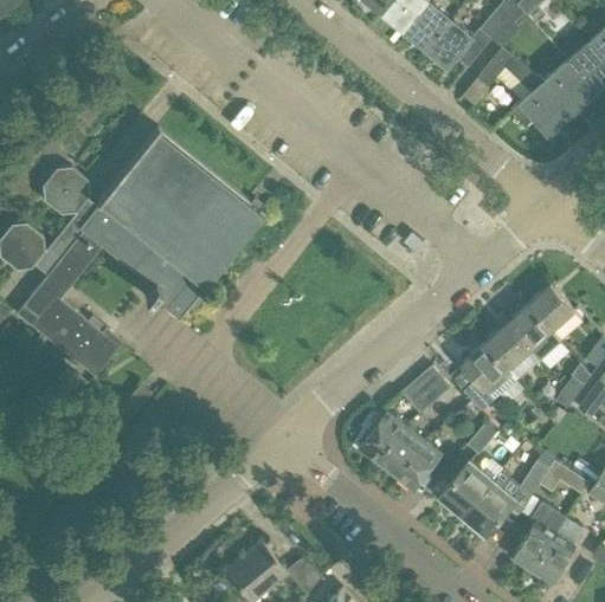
[(0,12),(17,0),(0,0),(0,12)]
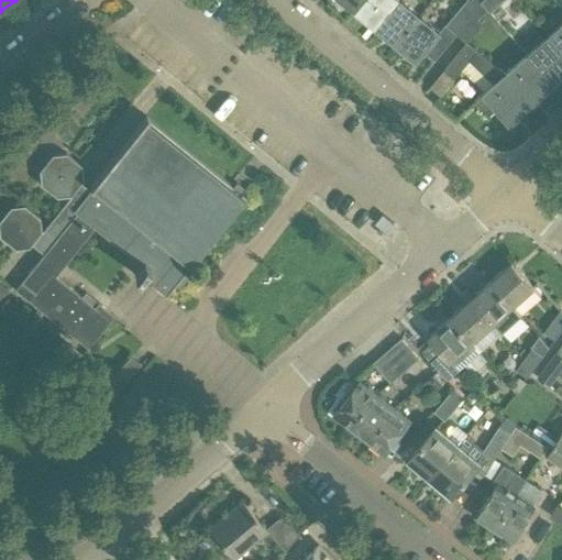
[(340,0),(355,13),(365,0),(340,0)]
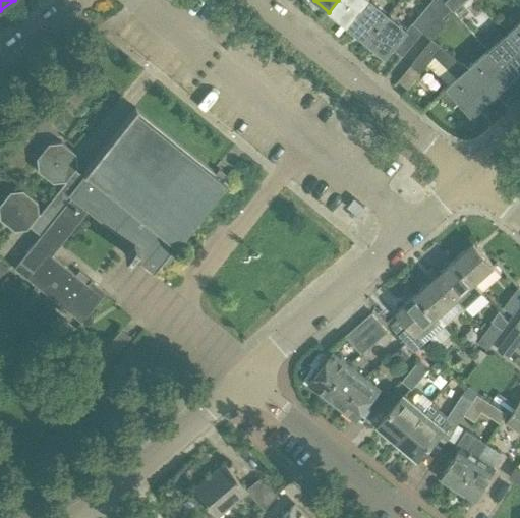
[(338,0),(329,12),(348,27),(369,1),(367,0),(338,0)]
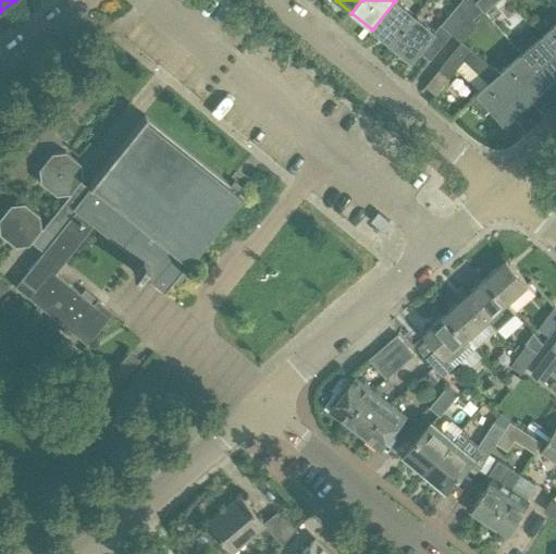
[(457,9),(441,28),(451,36),(451,37),(457,29),(467,17),(465,14),(474,5),(480,1),(478,0),(462,0),(461,2),(462,3),(457,9)]
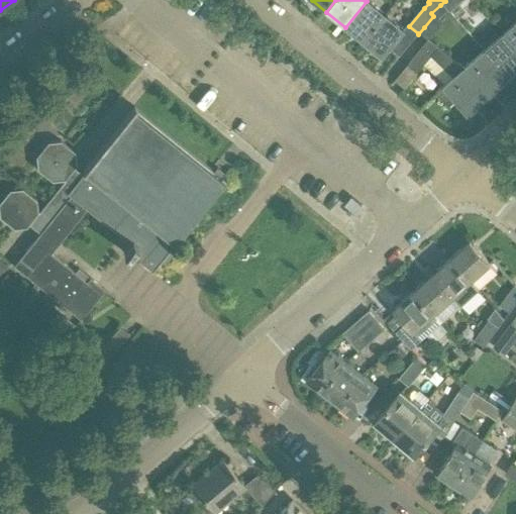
[(461,0),(445,0),(445,1),(440,5),(447,13),(461,0)]
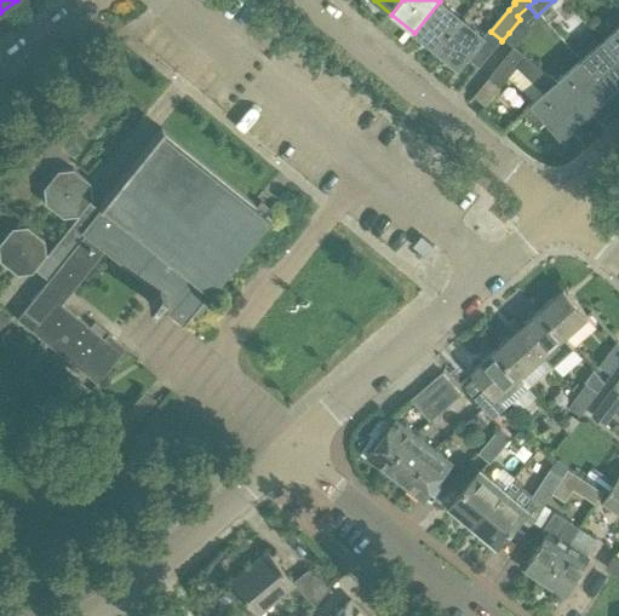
[(462,19),(440,1),(414,33),(436,51),(462,19)]
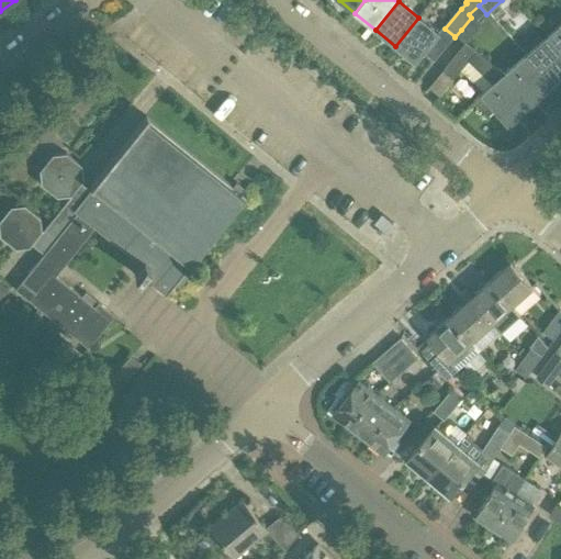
[(486,14),(479,6),(469,14),(471,18),(461,30),(455,37),(466,45),(482,26),(478,22),(486,14)]
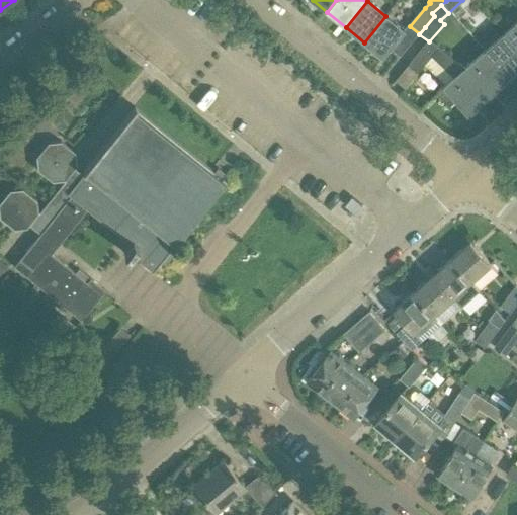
[(383,58),(390,50),(399,58),(419,33),(410,26),(409,25),(404,31),(385,16),(364,43),(383,58)]
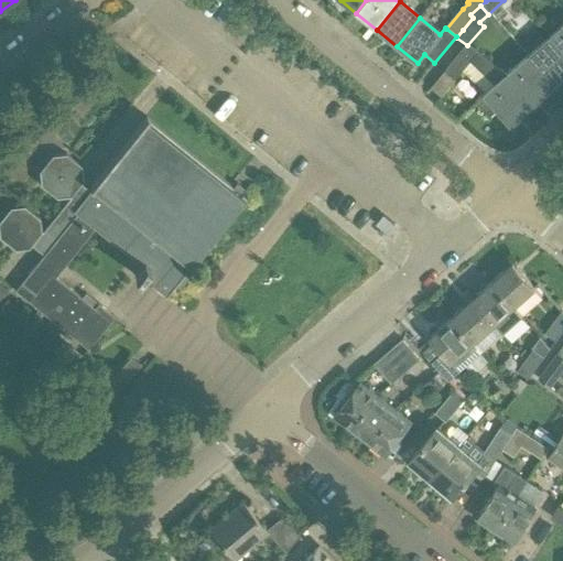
[(562,24),(548,38),(562,55),(562,24)]
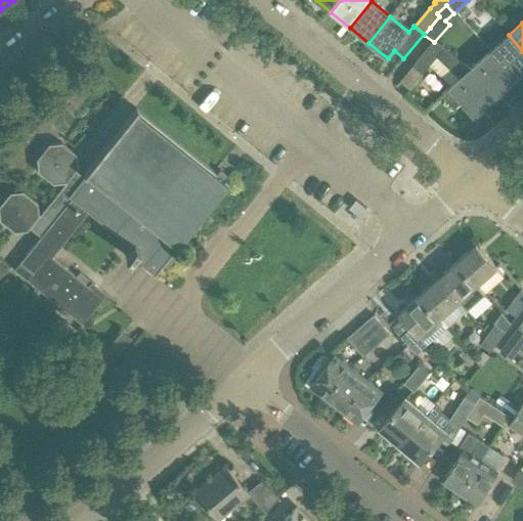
[(522,51),(509,35),(488,52),(514,82),(522,74),(522,51)]
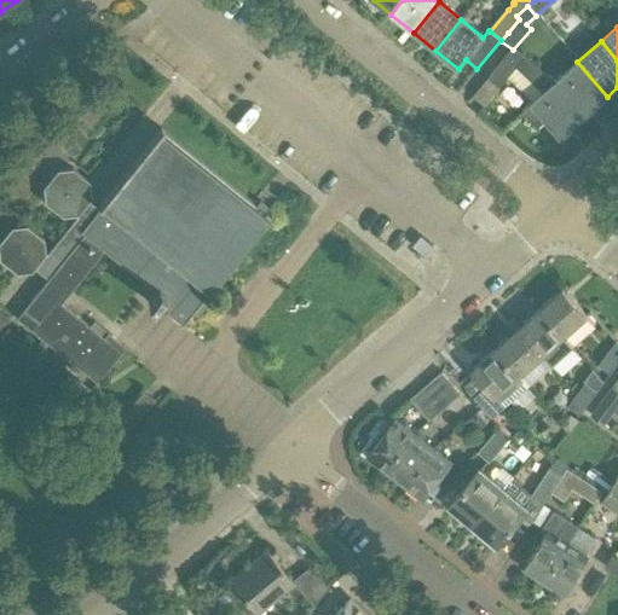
[(487,80),(497,88),(507,77),(532,102),(520,111),(537,131),(544,123),(558,139),(583,117),(554,83),(521,59),(512,51),(487,80)]
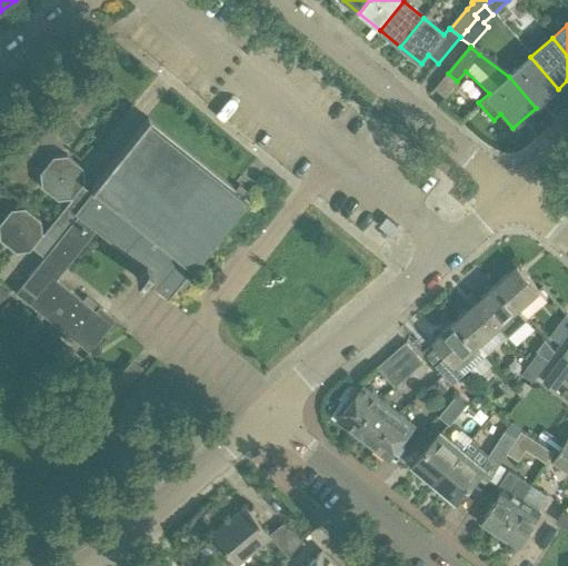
[(558,89),(530,57),(509,77),(536,108),(558,89)]
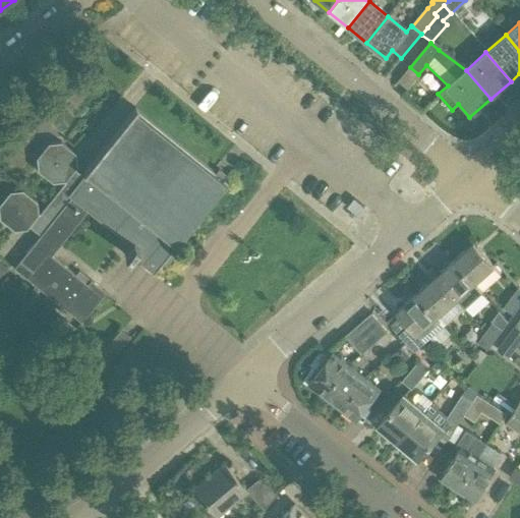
[(31,282),(50,257),(89,210),(132,244),(125,253),(154,276),(227,183),(134,110),(82,175),(85,177),(82,179),(74,173),(76,169),(75,157),(59,144),(47,145),(35,160),(37,172),(51,184),(62,182),(63,183),(39,216),(38,215),(36,204),(21,191),(9,192),(0,203),(0,222),(12,232),(25,231),(27,228),(39,237),(13,269),(31,282)]
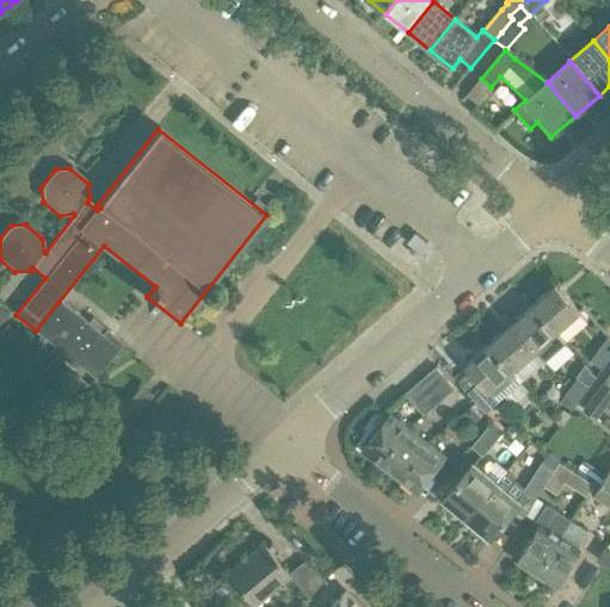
[(425,245),(414,236),(406,246),(417,254),(421,248),(425,245)]
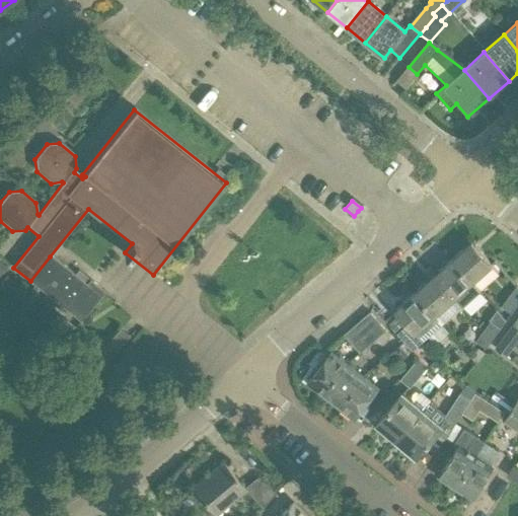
[(452,262),(472,284),(491,267),(471,245),(452,262)]
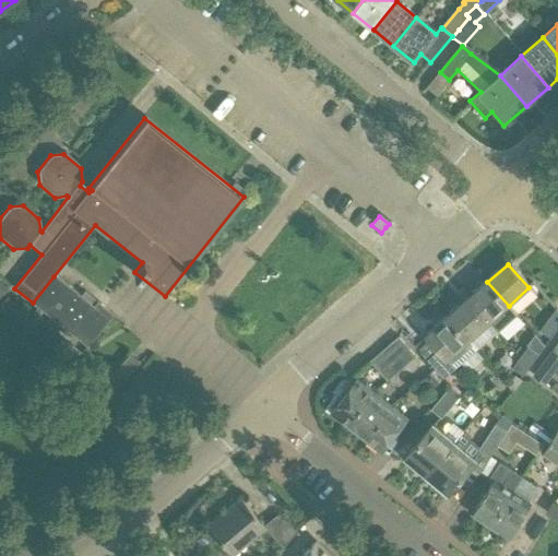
[(54,276),(33,304),(88,347),(114,316),(83,292),(80,296),(54,276)]
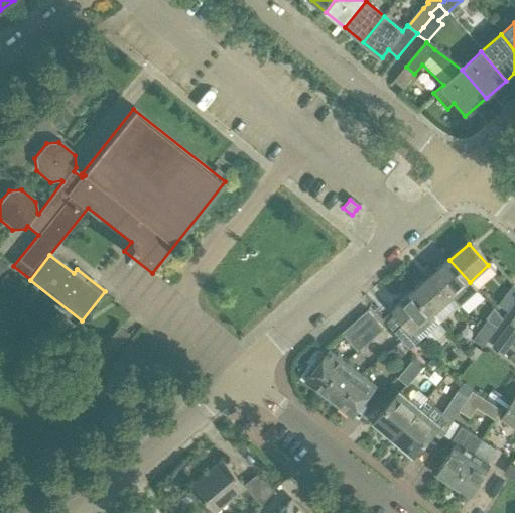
[(459,306),(477,290),(470,282),(449,260),(431,276),(459,306)]
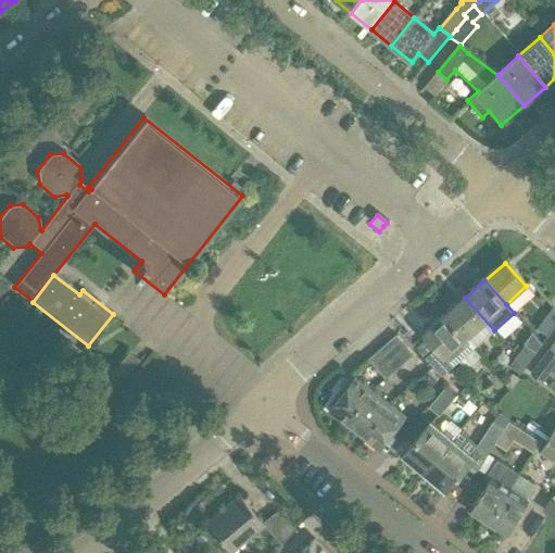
[(445,316),(475,349),(494,330),(465,298),(445,316)]
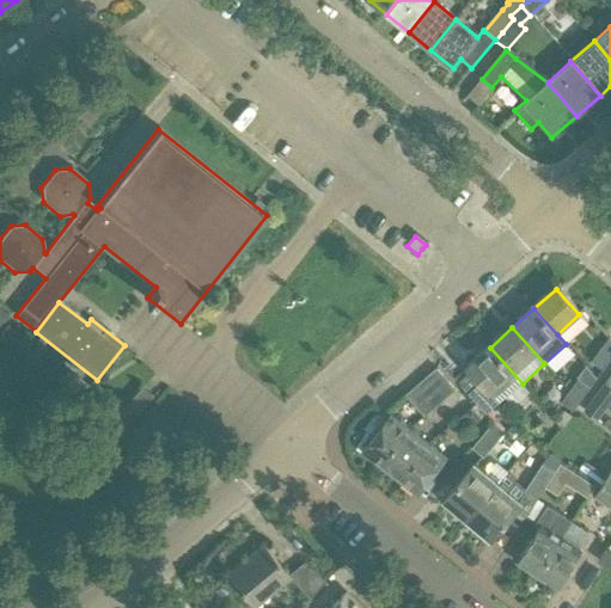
[(610,342),(609,341),(592,364),(603,373),(610,362),(610,342)]
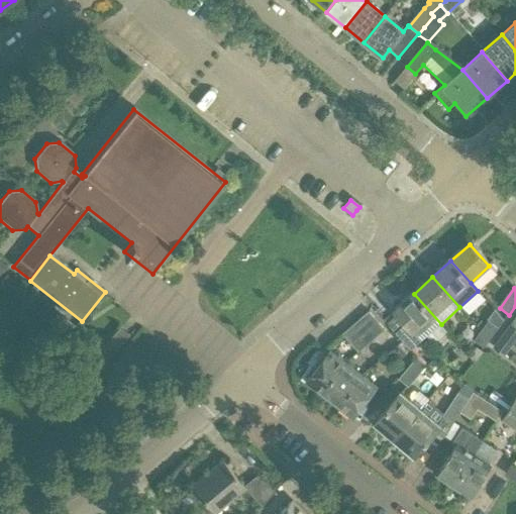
[(441,325),(441,324),(414,294),(395,311),(407,325),(396,334),(411,351),(441,325)]
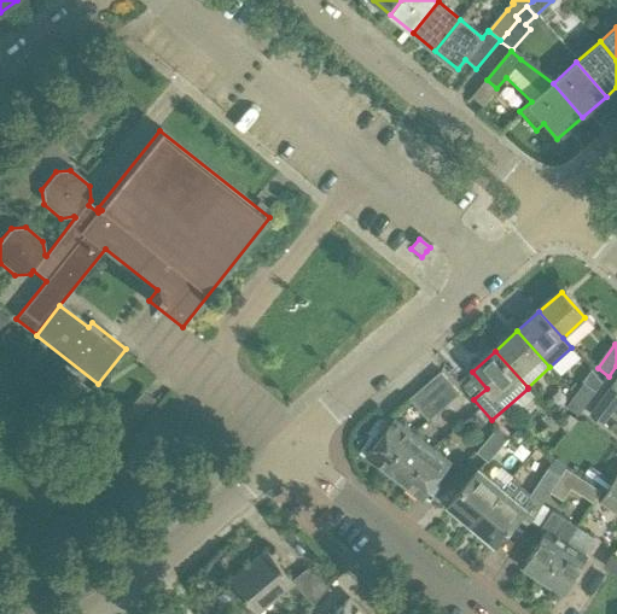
[(432,382),(450,404),(460,396),(441,374),(432,382)]
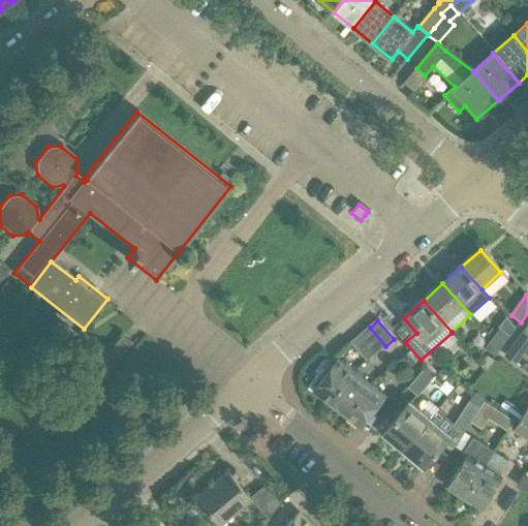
[(361,336),(377,353),(385,346),(370,328),(361,336)]
